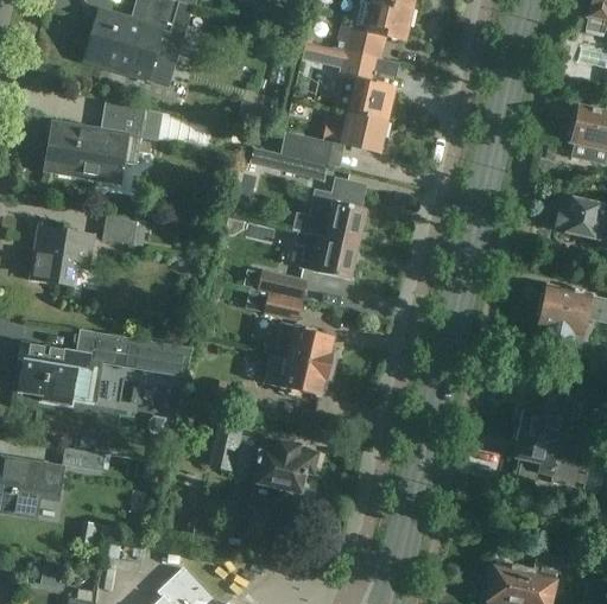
[(164,30),(171,31),(184,35),(194,5),(181,0),(149,0),(143,23),(100,10),(86,58),(150,76),(164,30)]
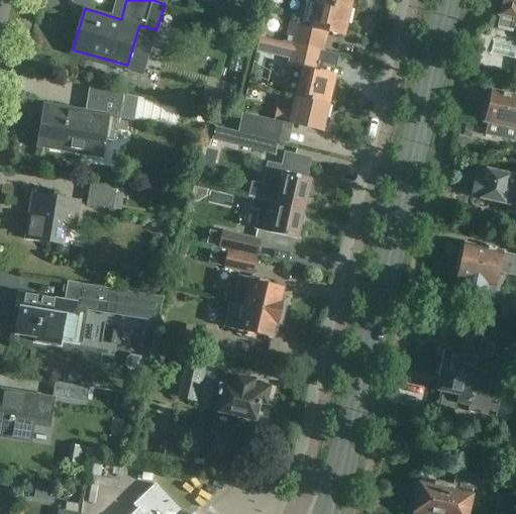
[(345,33),(351,6),(324,0),(301,0),(297,20),(290,19),(286,34),(288,34),(287,38),(286,38),(285,40),(318,48),(324,49),(329,30),(345,33)]
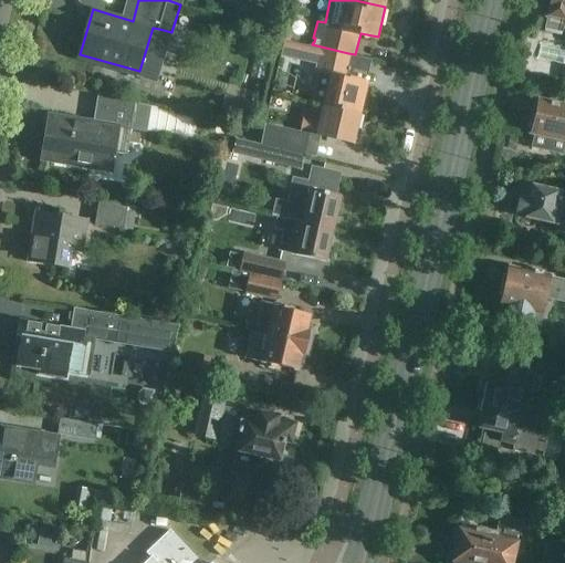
[(548,0),(544,28),(562,31),(564,23),(564,0),(548,0)]
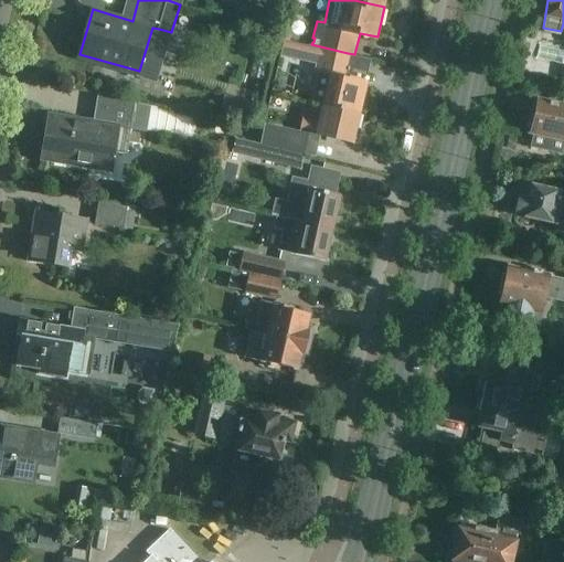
[(259,19),(275,22),(278,10),(263,6),(259,19)]
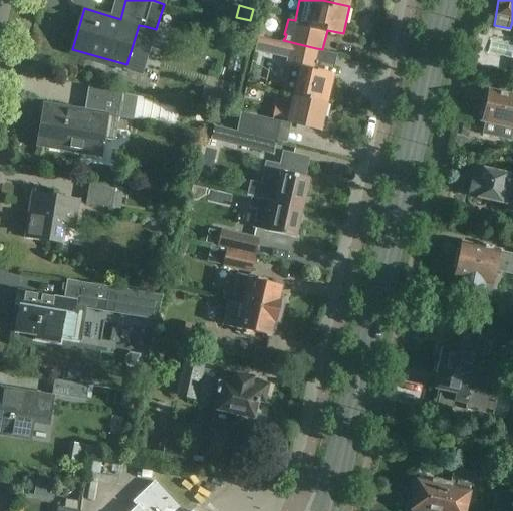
[(316,48),(283,40),(279,39),(277,51),(294,55),(286,91),(291,92),(327,100),(334,73),(311,68),(316,48)]
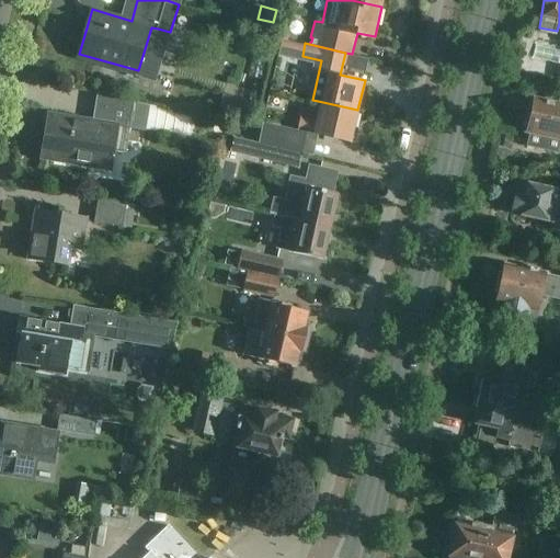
[(45,156),(91,163),(111,168),(114,149),(127,151),(132,127),(145,128),(149,102),(136,99),(99,91),(93,120),(53,113),(45,156)]
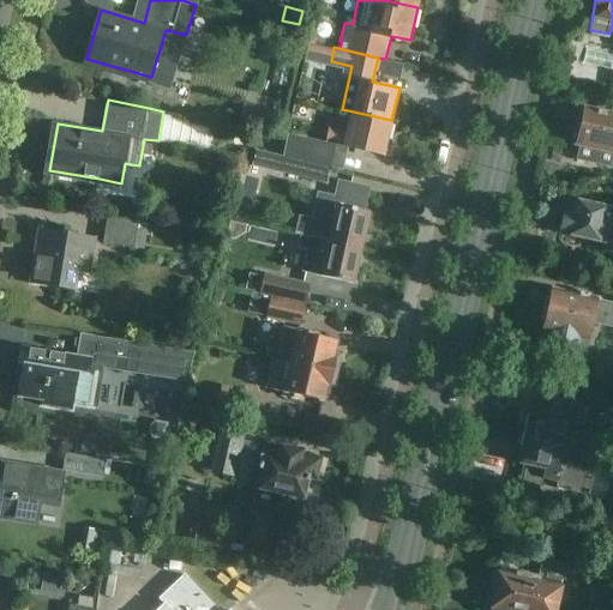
[(245,102),(239,122),(266,131),(272,109),(245,102)]
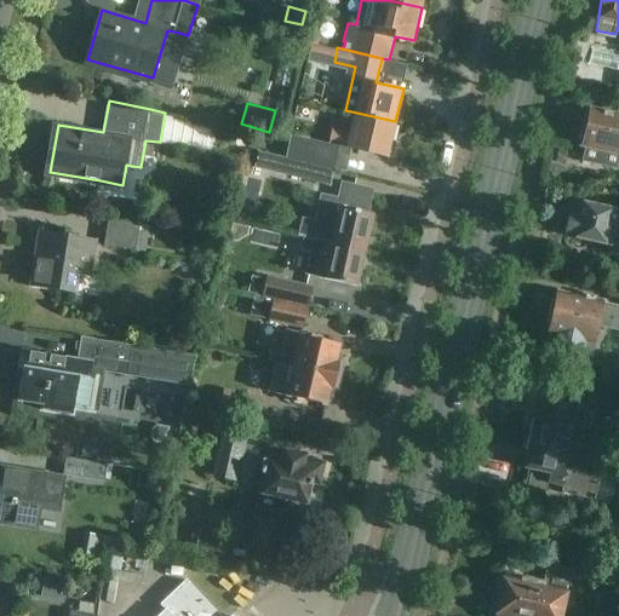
[(618,105),(617,113),(589,108),(580,144),(589,145),(584,167),(615,173),(618,160),(618,105)]
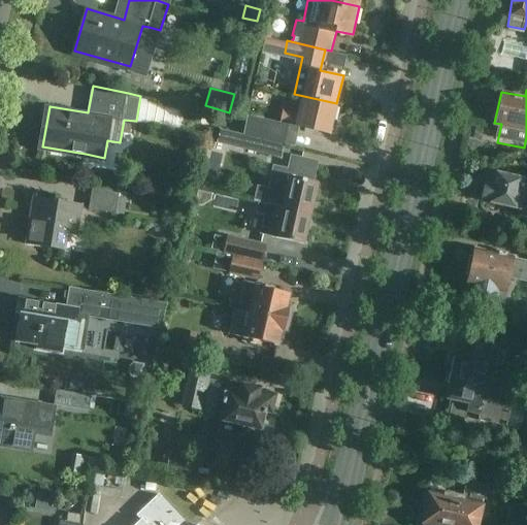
[(330,132),(336,103),(299,95),(297,105),(301,106),(300,111),(284,107),(281,121),(248,113),(242,133),(244,134),(284,142),(289,123),(330,132)]
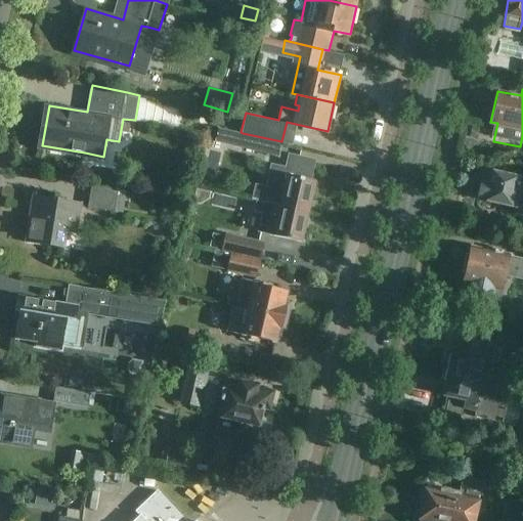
[(150,104),(150,112),(141,111),(140,135),(180,136),(181,117),(160,116),(160,104),(150,104)]
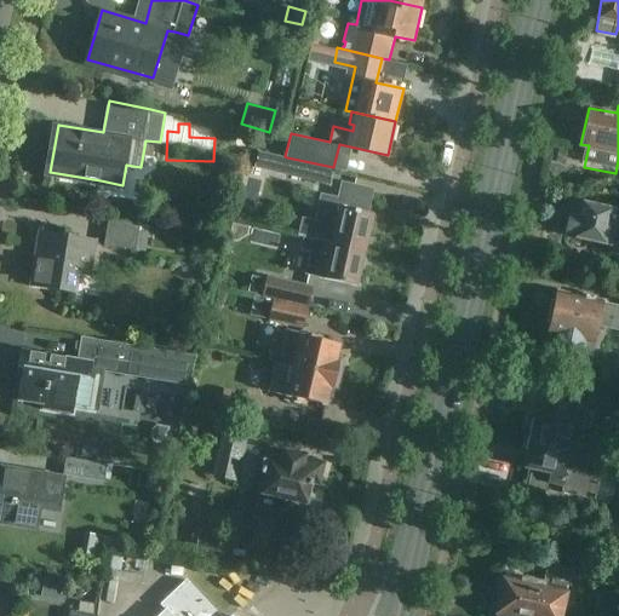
[(287,157),(285,156),(282,172),(330,183),(333,167),(287,157)]
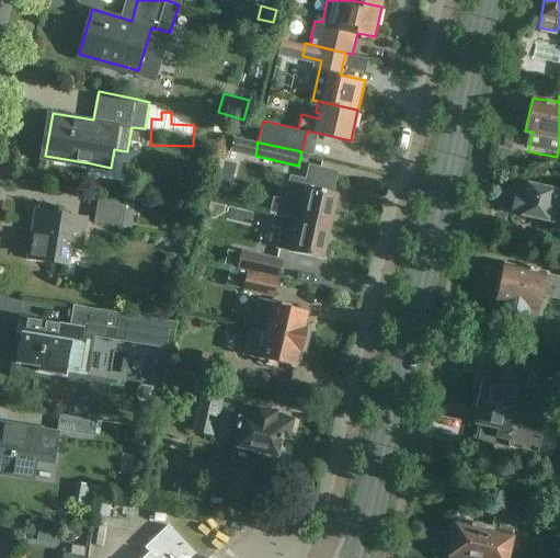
[(275,213),(332,225),(339,193),(333,192),(339,169),(309,162),(306,177),(290,173),(284,201),(278,200),(275,213)]
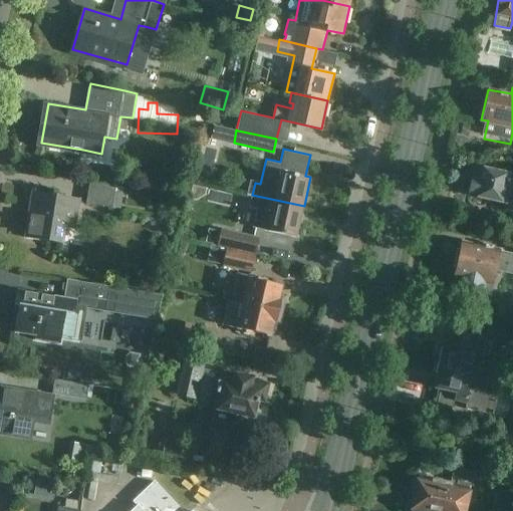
[(474,175),(473,178),(468,180),(467,186),(471,191),(470,194),(507,202),(510,186),(512,186),(512,174),(479,167),(477,175),(474,175)]
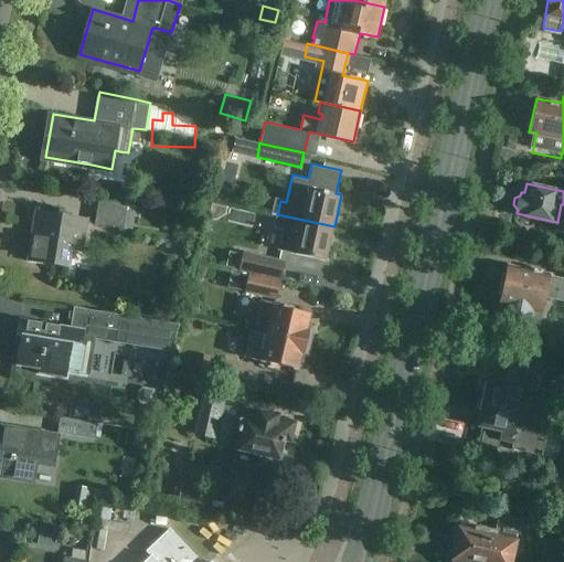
[(129,203),(99,198),(96,222),(125,226),(129,203)]
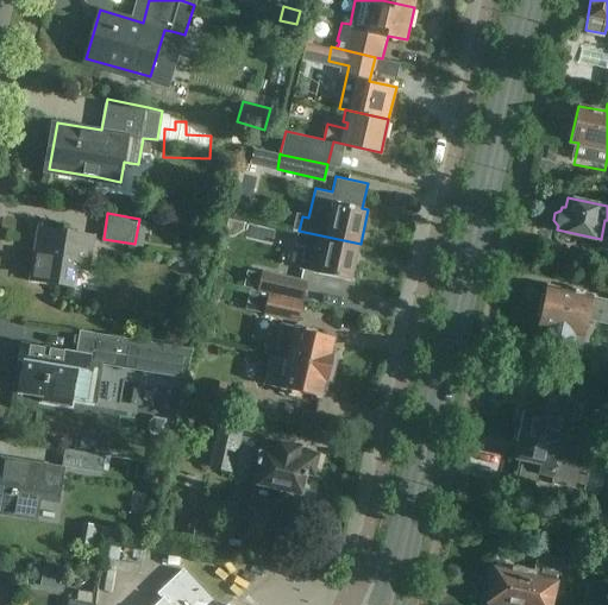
[(95,234),(41,226),(32,279),(46,282),(48,281),(74,285),(77,268),(89,269),(95,234)]
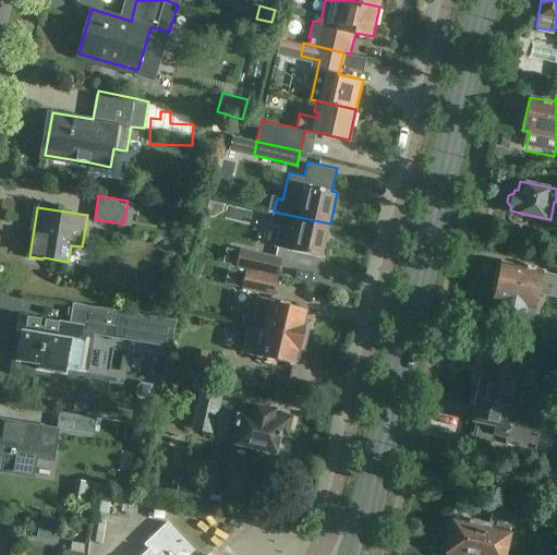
[(323,255),(330,224),(274,212),(271,224),(279,225),(275,245),(323,255)]
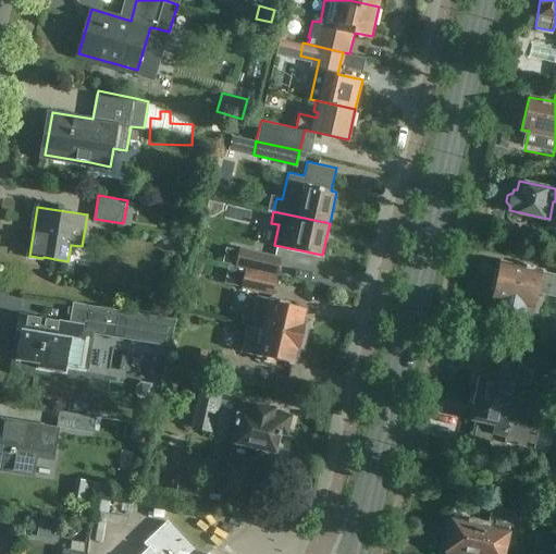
[(241,246),(236,265),(278,273),(282,255),(241,246)]
